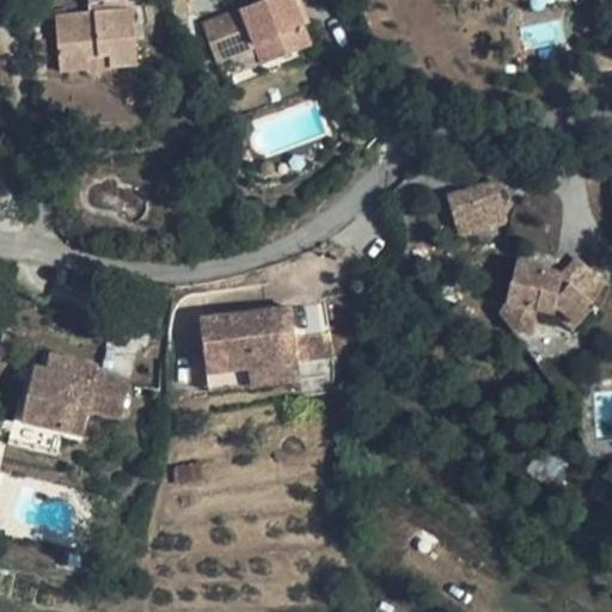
[(86,0),(89,14),(127,11),(126,0),(86,0)]
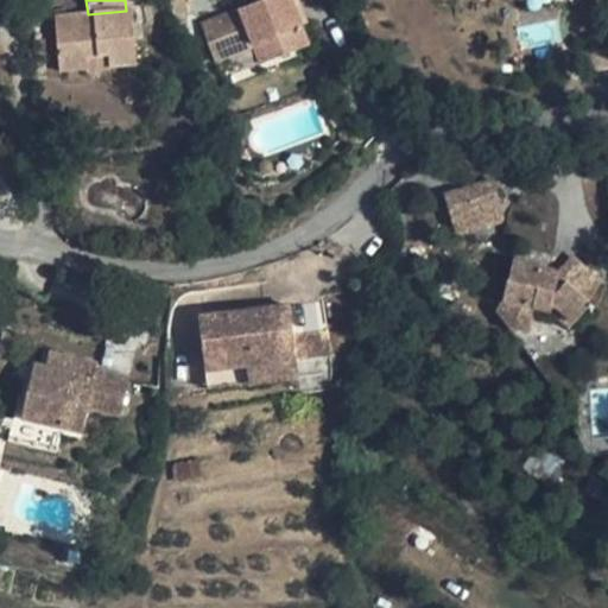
[(255,0),(257,2),(202,24),(215,61),(253,48),(260,63),(309,44),(302,24),(295,8),(301,6),(298,0),(255,0)]
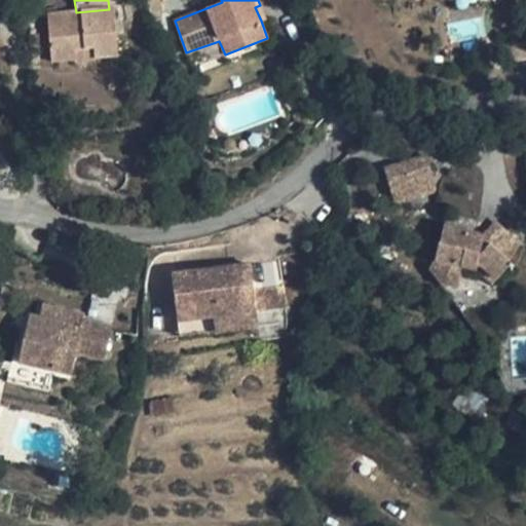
[(265,20),(260,5),(255,7),(261,21),(265,20)]
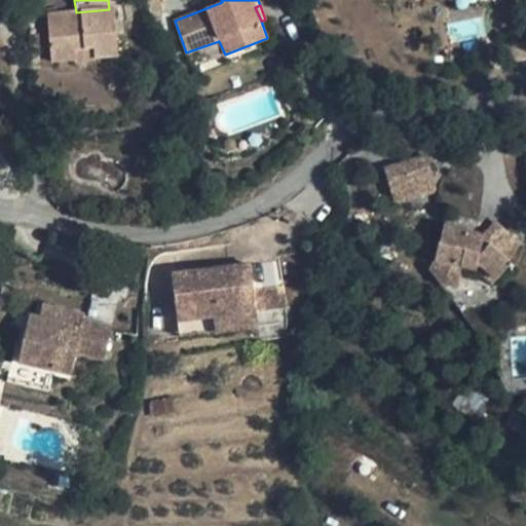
[(118,54),(114,9),(109,9),(76,12),(48,14),(51,62),(77,59),(76,47),(95,45),(96,57),(118,54)]
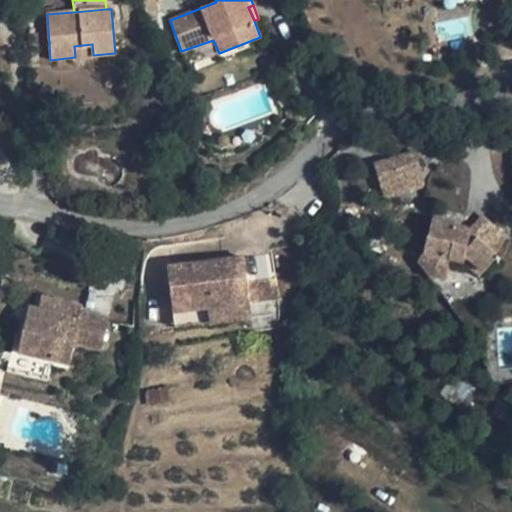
[(93,55),(92,44),(74,46),(75,57),(93,55)]
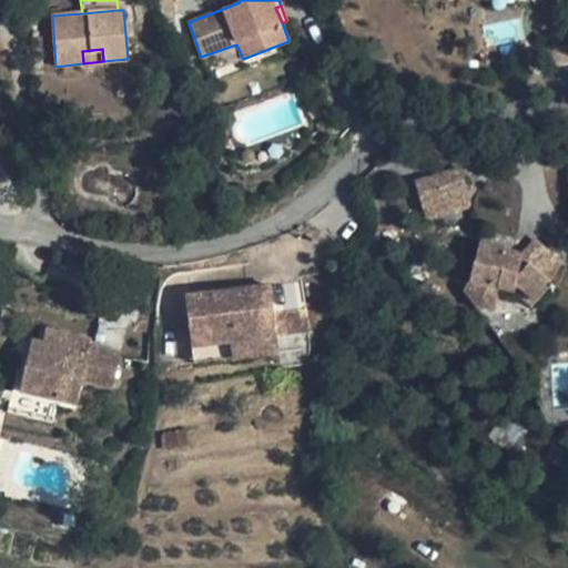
[(454,166),(408,173),(414,211),(450,205),(455,204),(458,202),(459,199),(454,166)]
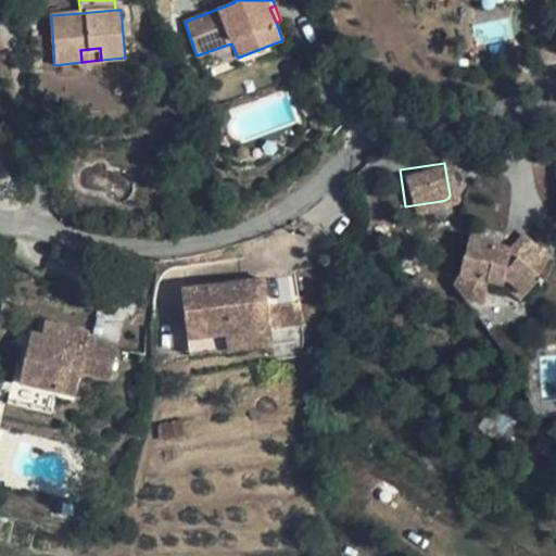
[(525,235),(512,249),(518,258),(536,275),(552,260),(525,235)]
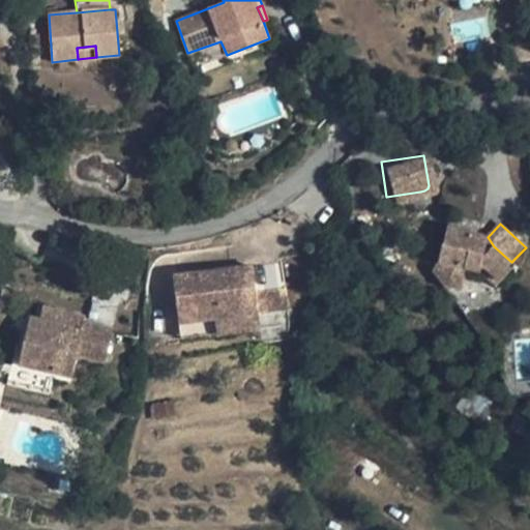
[(488,237),(447,229),(439,263),(469,269),(480,271),(497,286),(517,267),(511,262),(494,246),(491,249),(486,245),(488,237)]
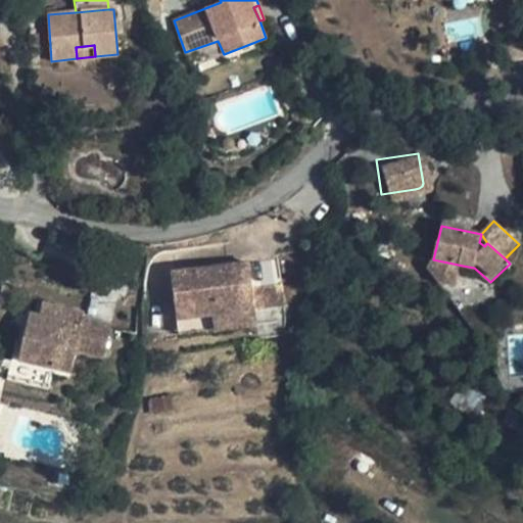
[(487,243),(481,234),(479,242),(484,246),(487,243)]
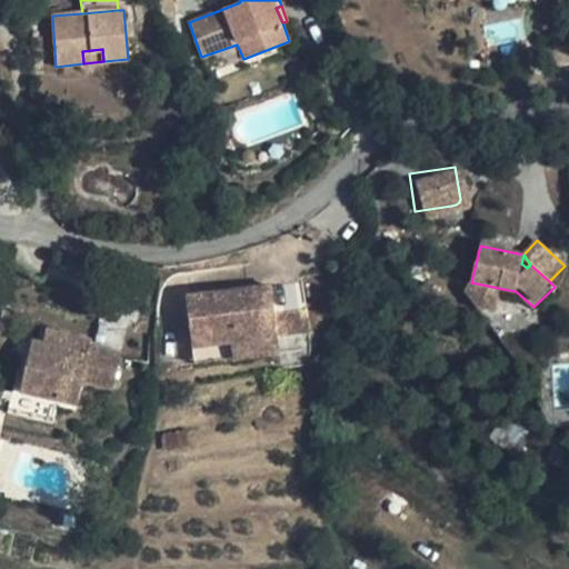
[(466,291),(480,312),(490,316),(493,317),(497,313),(503,289),(471,282),(466,291)]
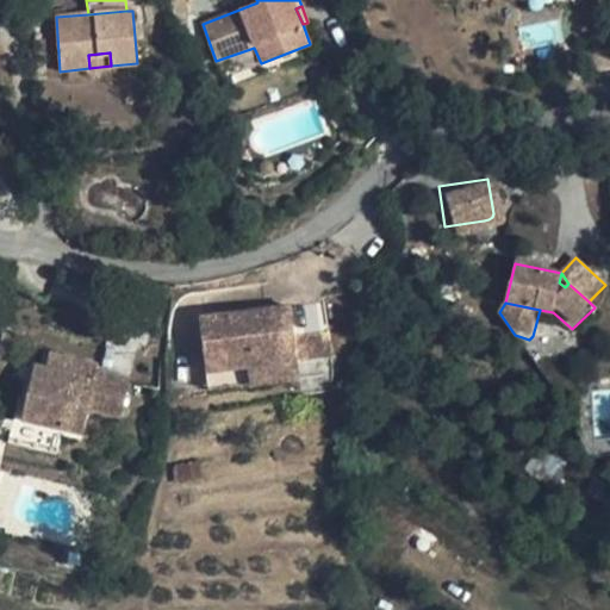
[(294,338),(291,306),(201,318),(207,373),(209,388),(299,378),(297,360),(294,338)]
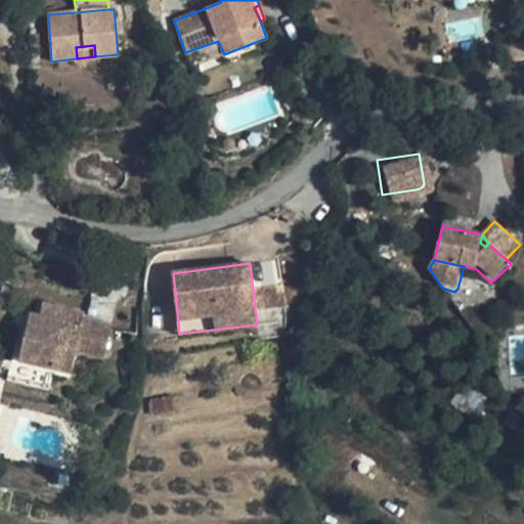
[(286,305),(284,287),(253,291),(255,309),(286,305)]
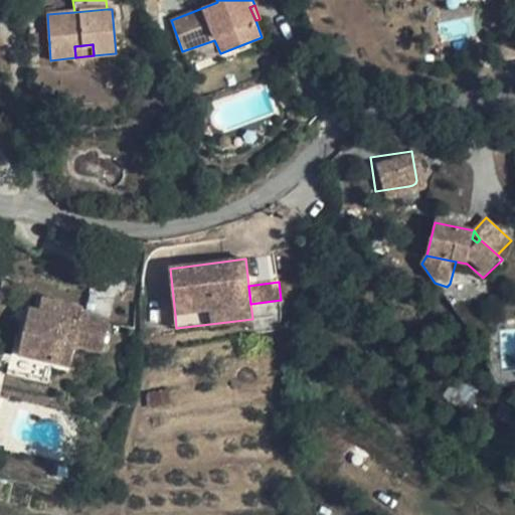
[(84,308),(42,299),(39,313),(80,322),(82,315),(84,308)]
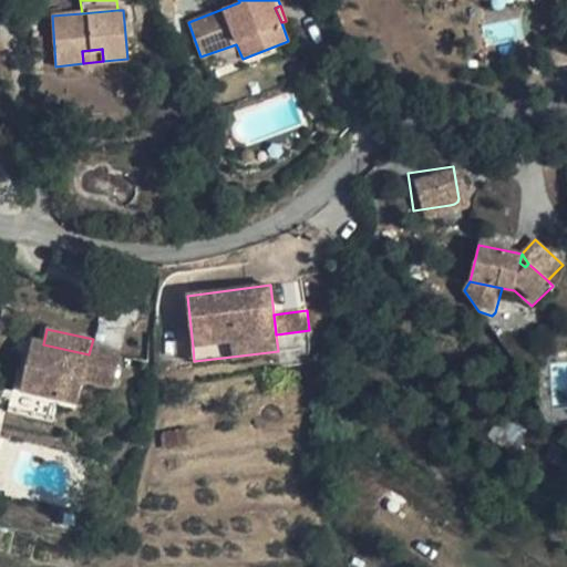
[(113,388),(122,354),(91,347),(89,354),(43,344),(32,342),(22,390),(35,393),(59,399),(78,403),(83,380),(113,388)]
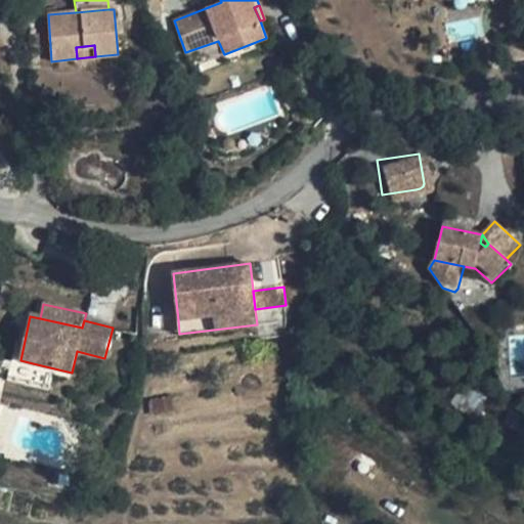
[(54,368),(33,363),(28,385),(49,390),(54,368)]
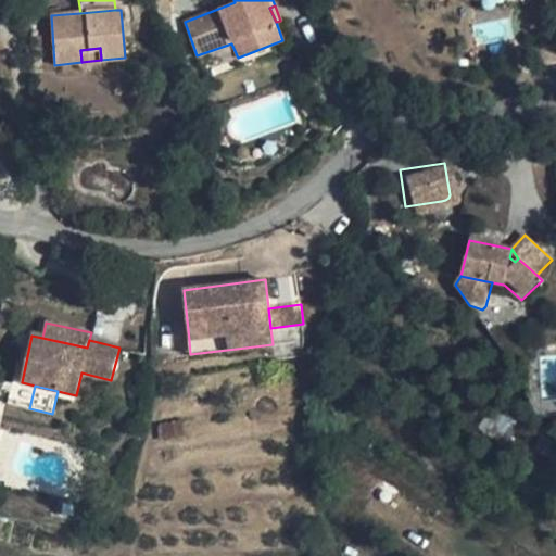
[(177,436),(176,420),(160,424),(161,438),(177,436)]
